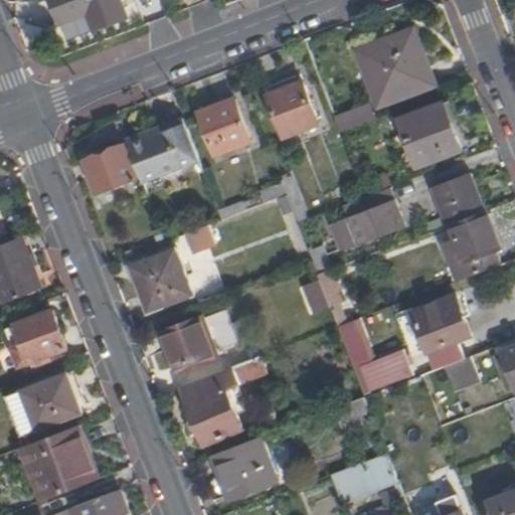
[(86,9),(91,22),(104,17),(97,0),(49,0),(57,20),(86,9)]
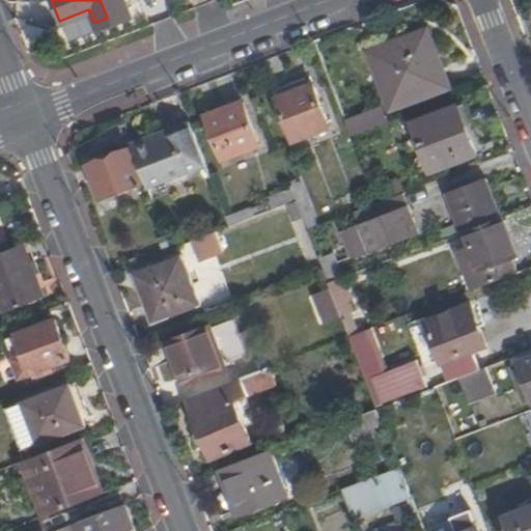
[(127,0),(100,0),(107,18),(130,9),(127,0)]
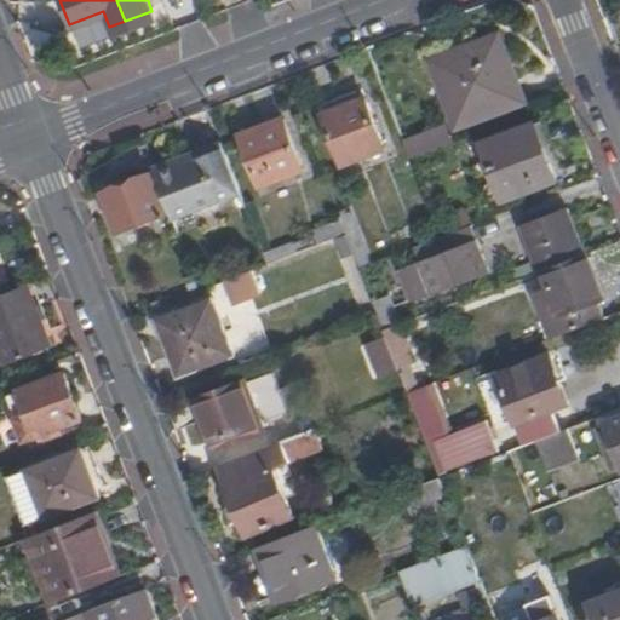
[(459,121),(522,97),(498,36),(436,61),(459,121)]
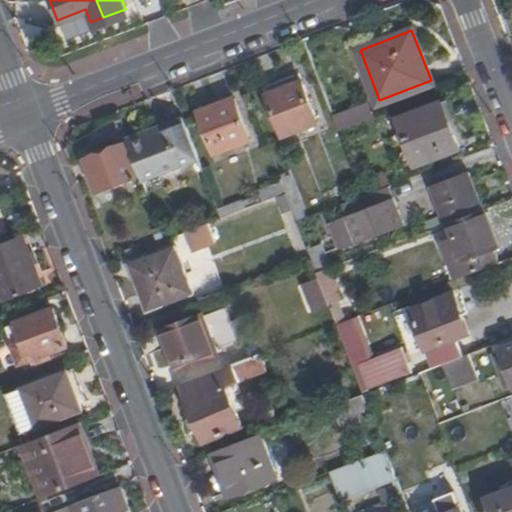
[(283,135),(317,122),(301,81),(267,94),(283,135)]
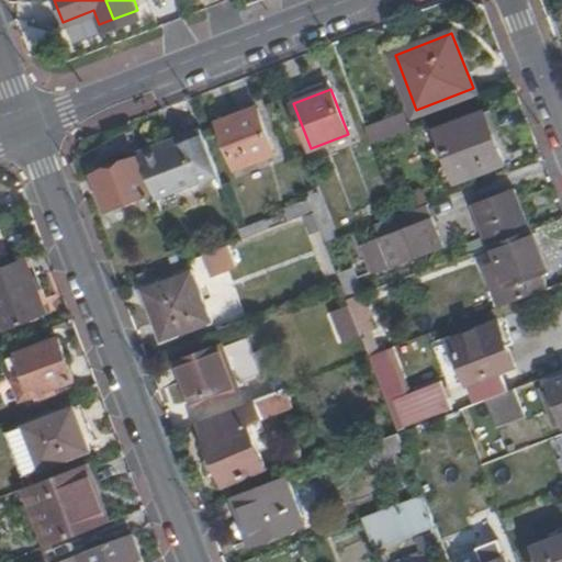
[(234,168),(272,154),(256,110),(216,124),(234,168)]
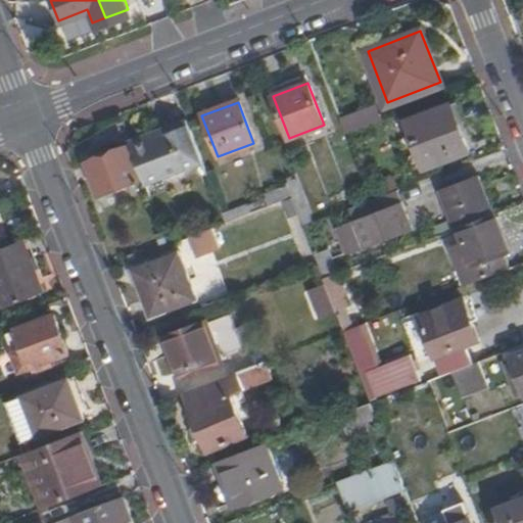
[(424,168),(471,149),(453,102),(407,121),(424,168)]
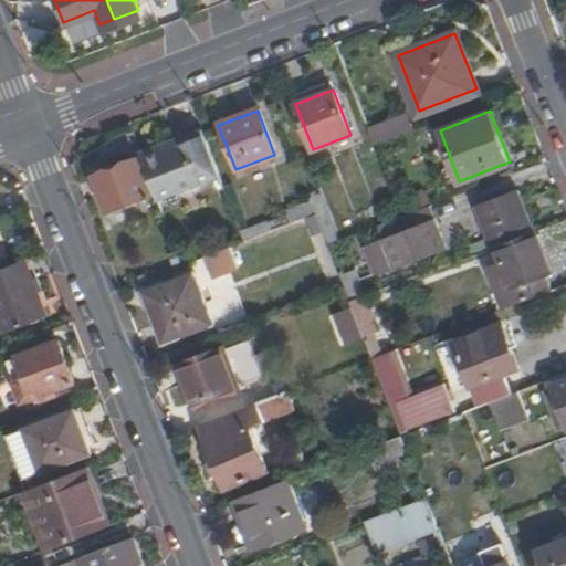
[(384,126),(388,138),(408,130),(404,118),(384,126)]
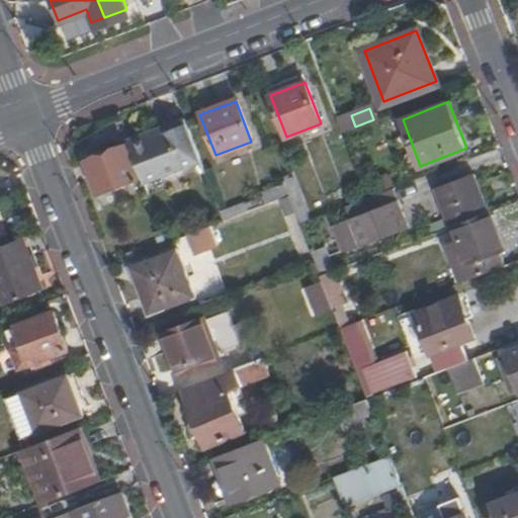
[(184,121),(127,143),(144,183),(200,162),(184,121)]
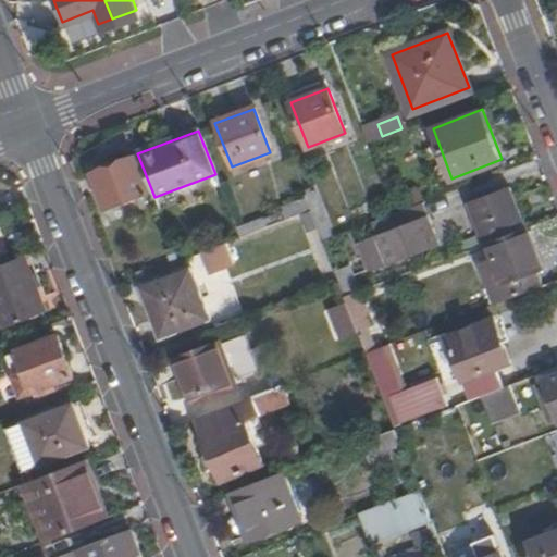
[(136,156),(93,172),(106,207),(150,190),(136,156)]
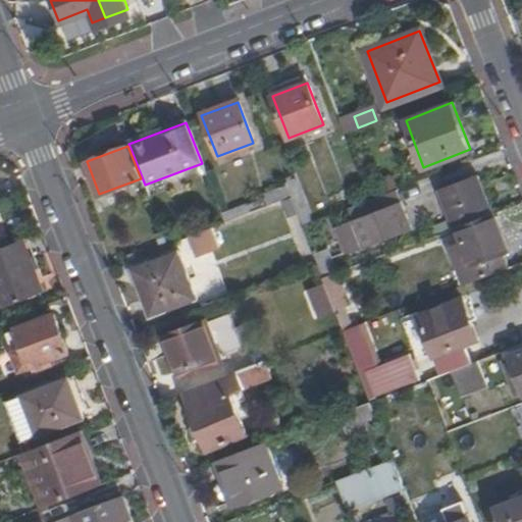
[(477,176),(439,191),(454,227),(457,226),(491,212),(480,184),(477,176)]
